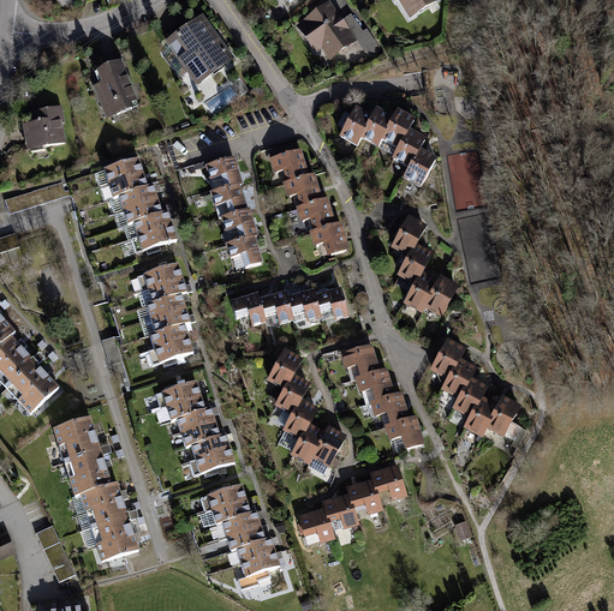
[(328,0),(296,22),(315,51),(321,46),(329,58),(357,39),(343,17),(331,0),(328,0)]
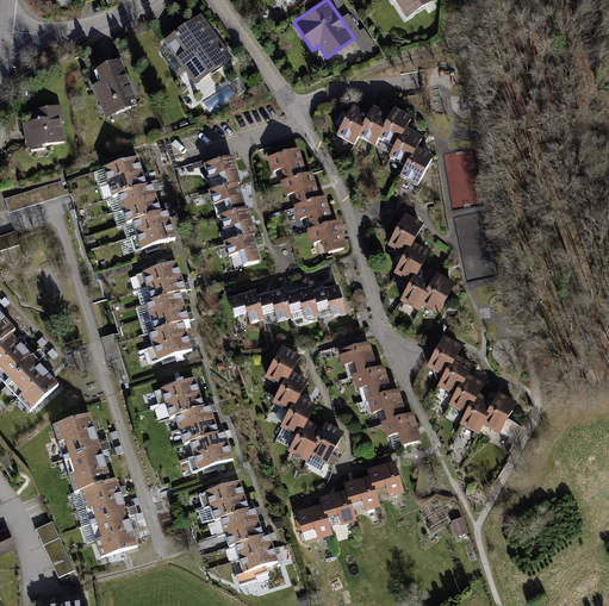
[(397,0),(406,14),(428,0),(397,0)]
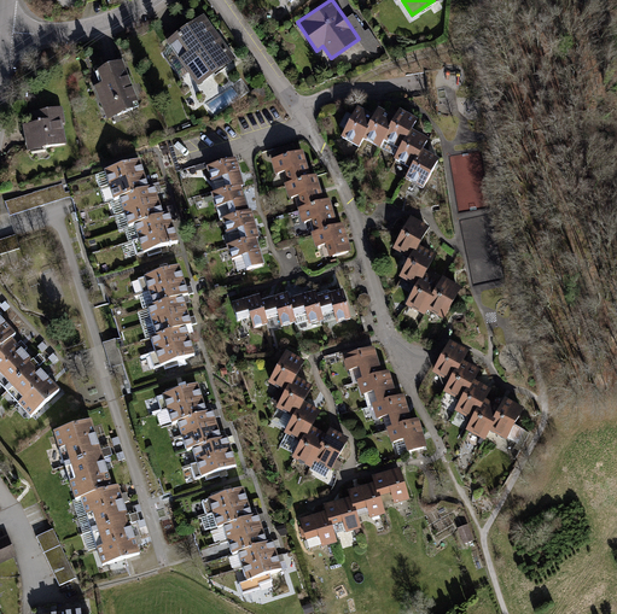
[(203,11),(164,39),(197,83),(236,56),(203,11)]
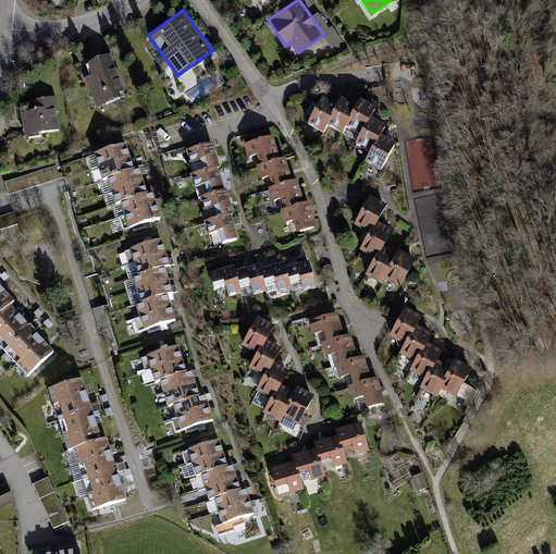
[(318,10),(310,15),(323,35),(330,44),(338,46),(341,35),(331,23),(329,25),(318,10)]
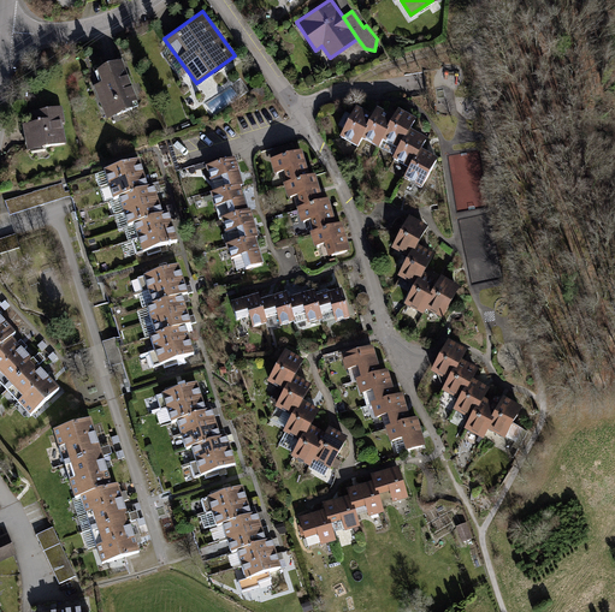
[(136,97),(120,57),(95,67),(101,79),(93,83),(106,117),(134,106),(131,99),(136,97)]
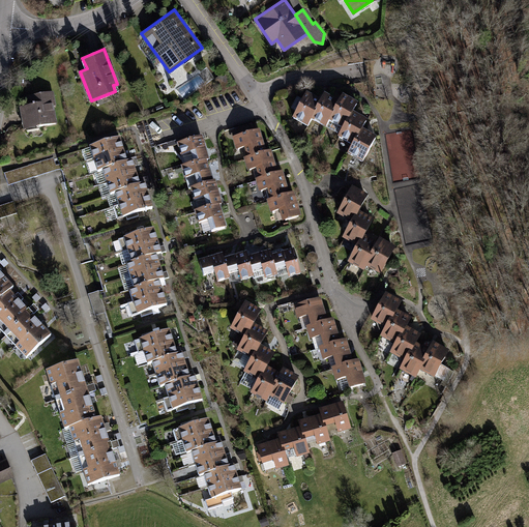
[(52,89),(25,94),(26,103),(17,104),(22,127),(56,121),(53,104),(55,104),(52,89)]
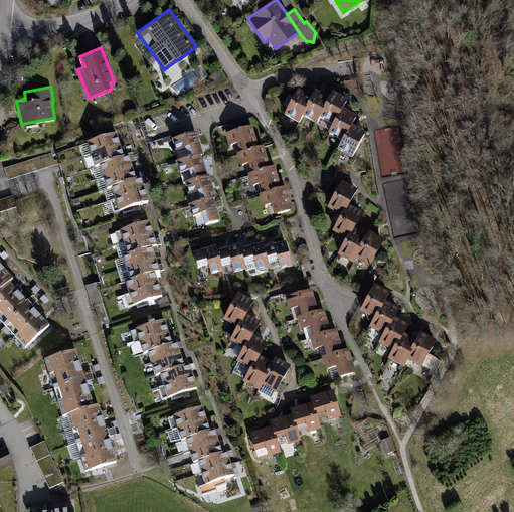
[(312,95),(297,87),(283,113),(299,121),(302,114),(317,122),(320,116),(331,122),(327,131),(341,139),(336,147),(352,156),(366,129),(352,122),(357,113),(343,106),(348,97),(333,90),(329,96),(315,89),(312,95)]
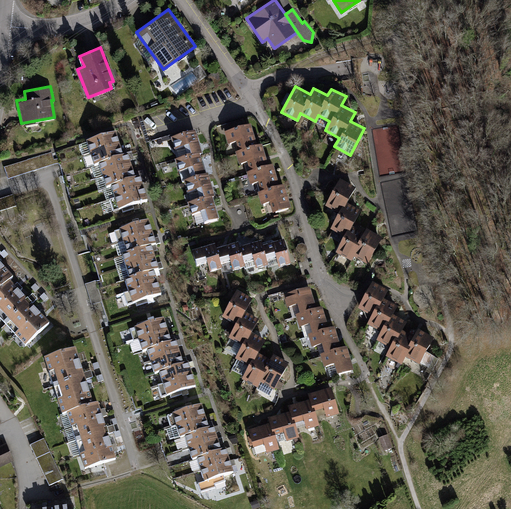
[(250,123),(225,130),(228,141),(236,139),(239,149),(235,150),(238,162),(247,160),(250,169),(246,170),(250,183),(258,180),(261,190),(256,191),(260,204),(268,202),(271,212),(291,206),(284,182),(279,184),(273,162),(268,163),(262,142),(256,143),(250,123)]
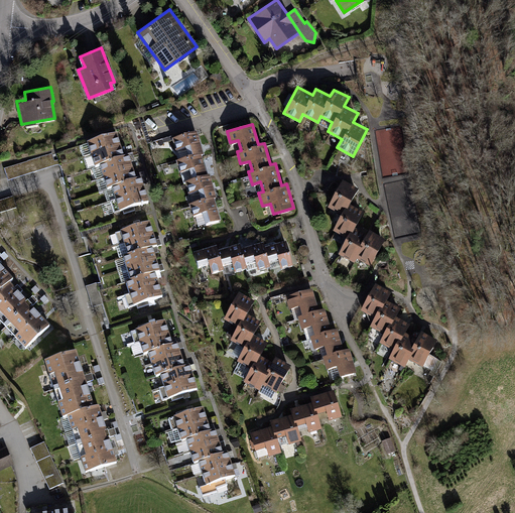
[(203,152),(196,130),(172,137),(175,148),(189,144),(192,154),(175,159),(179,171),(192,167),(196,175),(183,179),(187,194),(201,189),(203,197),(185,202),(189,217),(205,212),(209,222),(220,219),(213,197),(216,196),(209,173),(207,174),(201,153),(203,152)]
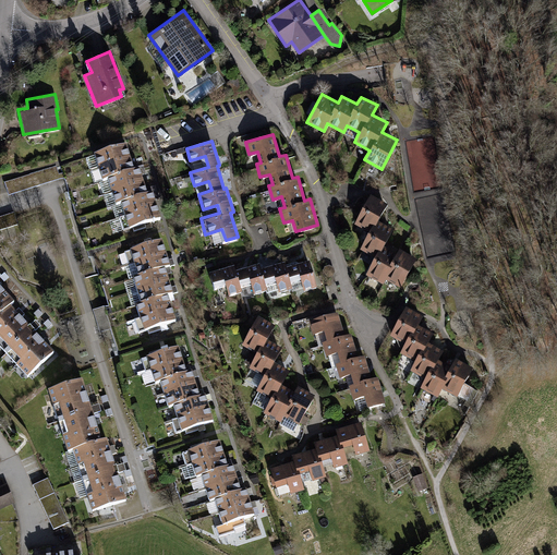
[(133,167),(125,142),(94,152),(101,178),(107,177),(114,202),(121,200),(129,225),(160,216),(152,190),(147,191),(138,165),(133,167)]
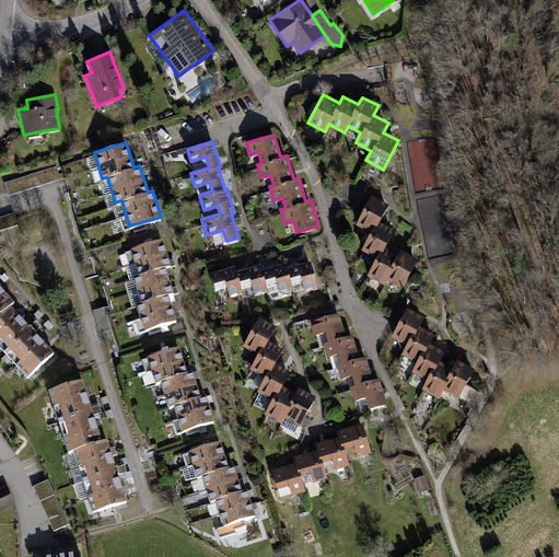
[(56,163),(3,180),(8,194),(63,175),(61,171),(58,172),(56,163)]
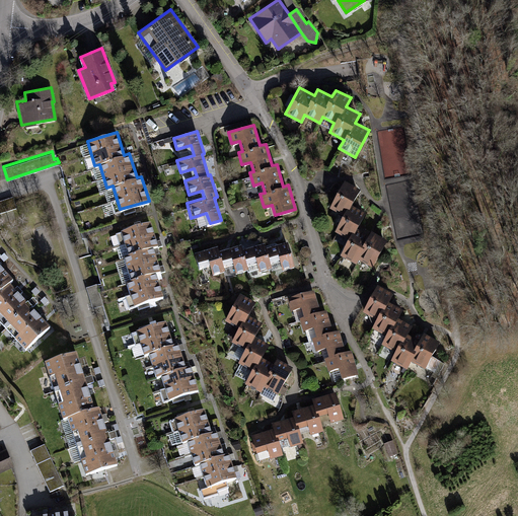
[(360,188),(344,179),(328,208),(342,215),(334,231),(348,239),(340,255),(356,265),(359,260),(372,267),(386,239),(372,231),(370,235),(356,228),(365,212),(351,205),(360,188)]
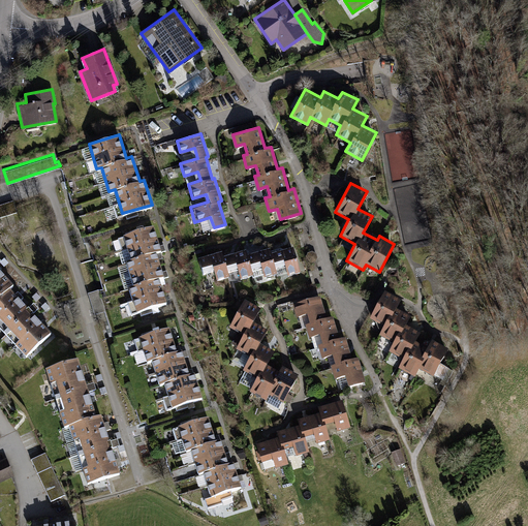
[(13,198),(0,203),(0,216),(17,211),(13,198)]
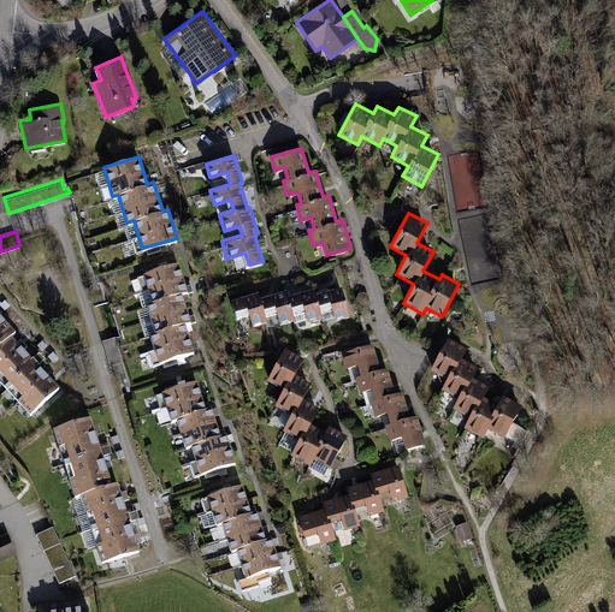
[(177,262),(142,274),(152,302),(146,303),(155,332),(149,334),(159,362),(194,351),(184,324),(191,321),(182,293),(187,291),(177,262)]
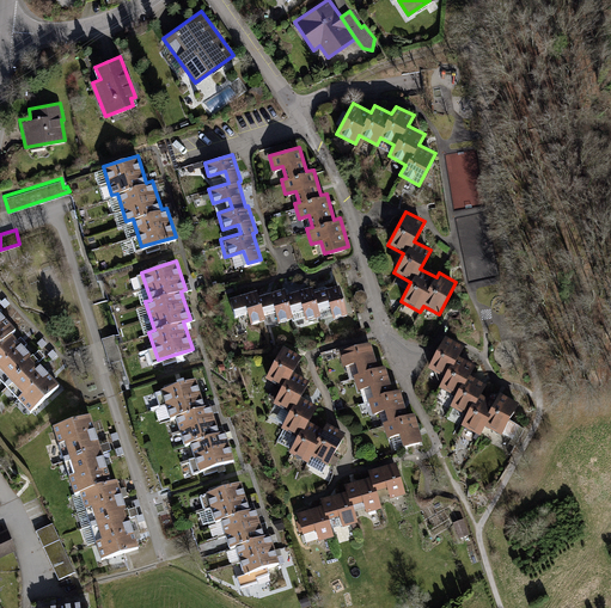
[(256,289),(228,298),(232,309),(244,306),(250,324),(266,319),(262,307),(273,304),(277,321),(293,317),(289,305),(300,301),(305,319),(319,315),(316,304),(328,300),(333,317),(348,313),(340,283),(313,290),(312,286),(285,293),(283,288),(257,295),(256,289)]
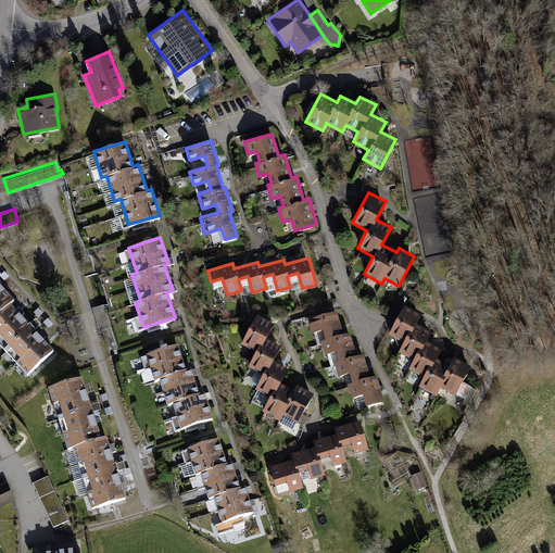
[(14,298),(0,283),(0,343),(28,373),(54,348),(11,302),(14,298)]
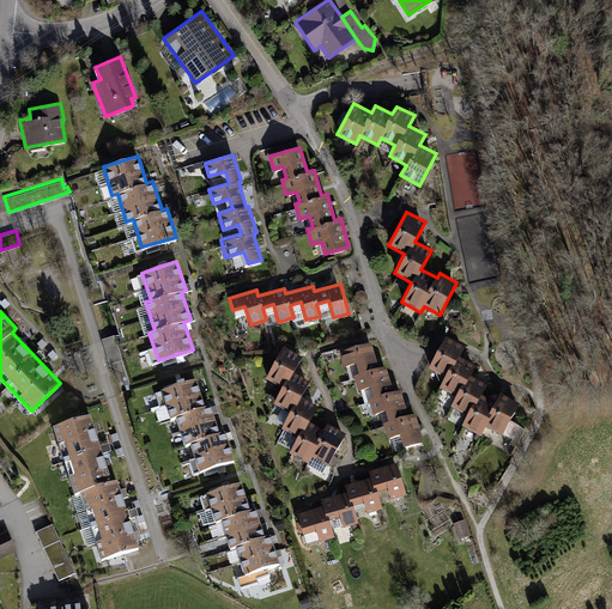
[(466,345),(446,334),(428,367),(444,377),(440,387),(456,396),(450,406),(467,415),(462,425),(482,434),(486,426),(503,434),(520,403),(502,394),(497,402),(482,394),(488,383),(471,375),(477,364),(461,355),(466,345)]
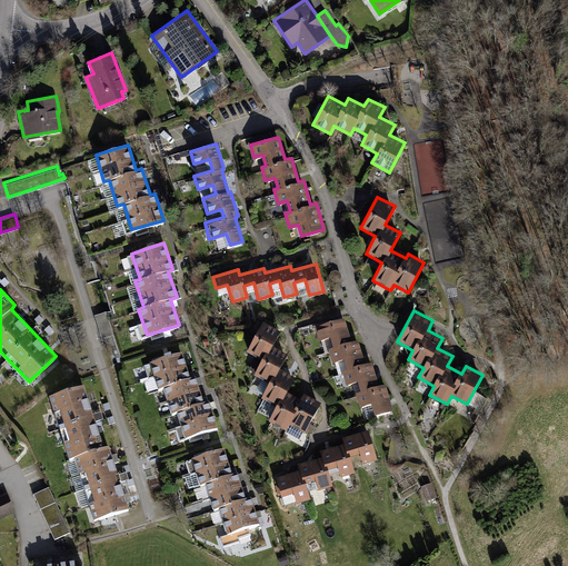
[(350,343),(344,319),(316,327),(319,339),(330,336),(334,347),(328,348),(332,363),(344,359),(347,368),(341,370),(346,385),(358,381),(360,391),(355,393),(359,408),(370,406),(374,417),(394,411),(386,383),(378,385),(371,363),(364,365),(357,340),(350,343)]
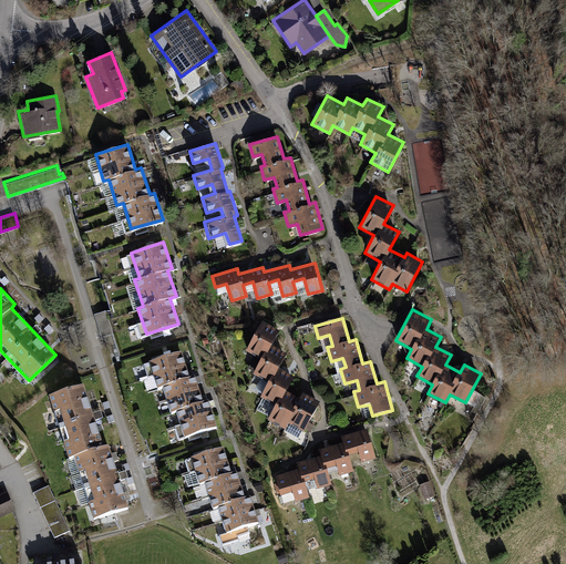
[(280,329),(261,319),(245,349),(260,357),(253,372),(268,381),(260,396),(276,403),(267,419),(286,429),(288,422),(304,430),(319,401),(302,392),(299,398),(286,390),(294,376),(279,368),(288,351),(273,344),(280,329)]
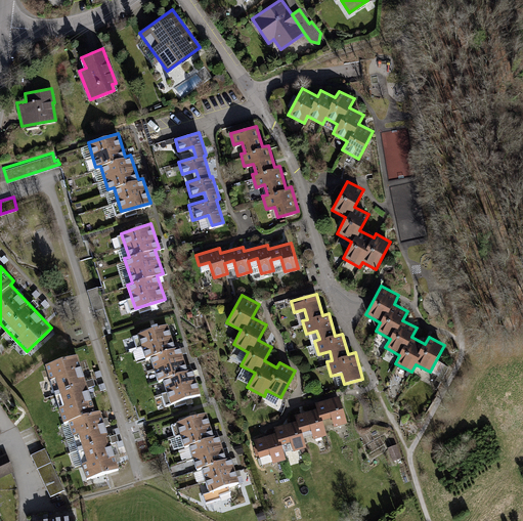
[(175,347),(167,323),(137,333),(144,357),(149,356),(157,380),(163,379),(170,402),(200,393),(192,368),(187,370),(180,345),(175,347)]
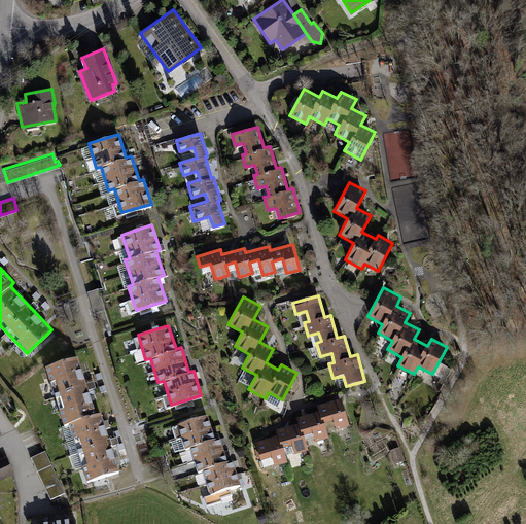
[(79,355),(45,365),(64,424),(69,422),(88,480),(120,469),(102,412),(97,413),(79,355)]
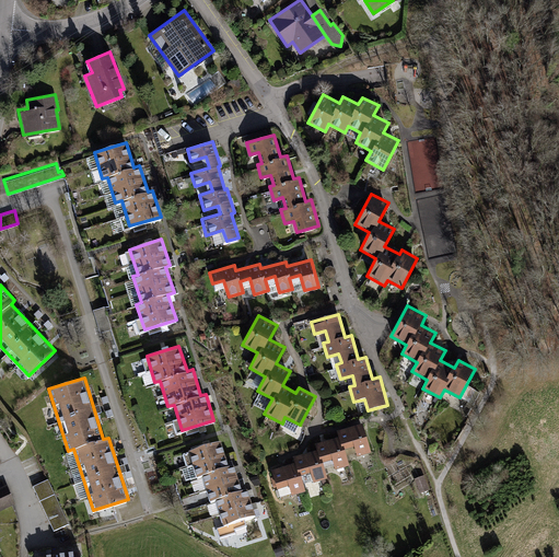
[(300,436),(303,430),(287,421),(283,427),(300,436)]
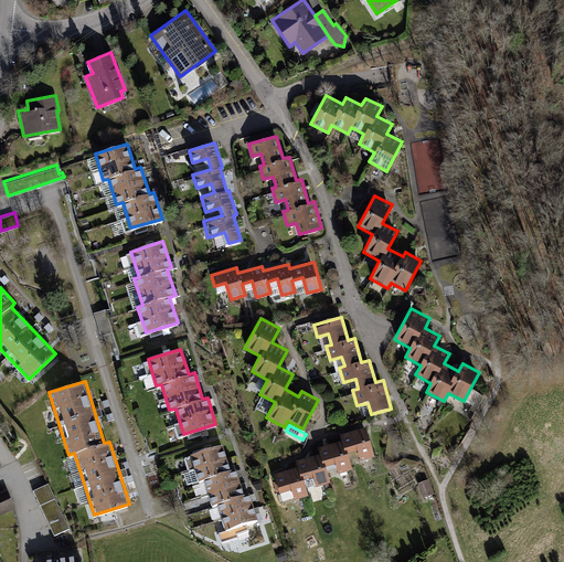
[(374,456),(365,426),(339,434),(341,439),(317,447),(319,453),(295,460),(297,467),(274,474),(279,492),(291,488),(294,498),(308,495),(302,479),(312,476),(316,486),(330,481),(326,466),(334,463),(338,474),(352,468),(348,453),(357,449),(360,460),(374,456)]
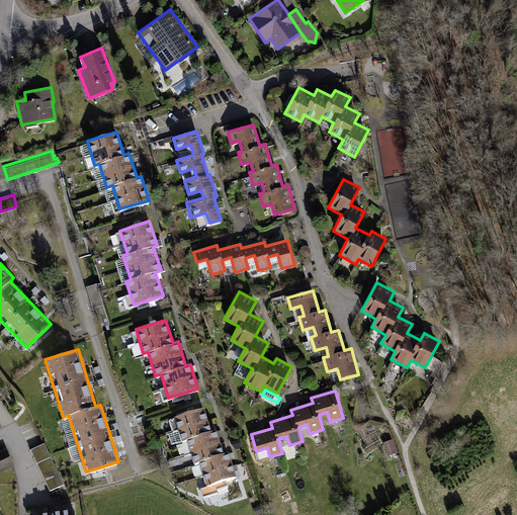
[(210,431),(203,407),(173,416),(181,441),(186,440),(193,463),(198,461),(205,485),(235,476),(228,451),(223,453),(216,429),(210,431)]
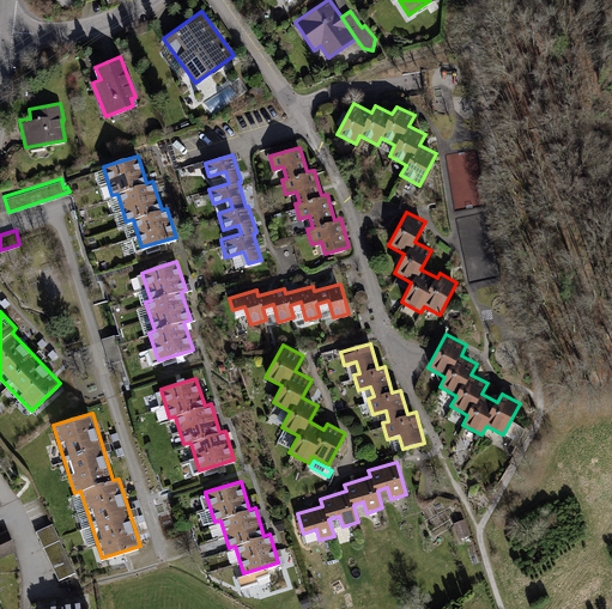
[(53,522),(35,530),(59,579),(76,571),(53,522)]
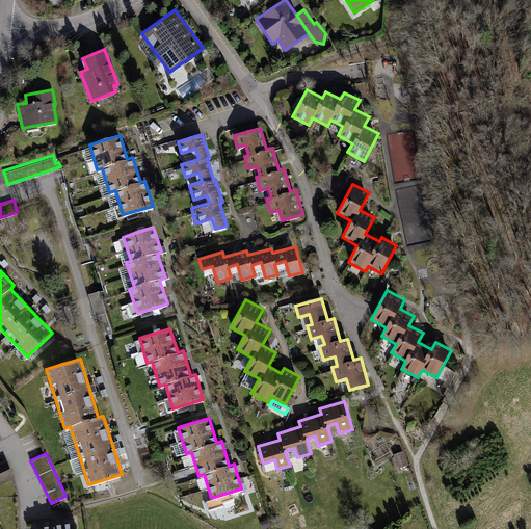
[(0,483),(15,477),(6,458),(0,461),(0,483)]
